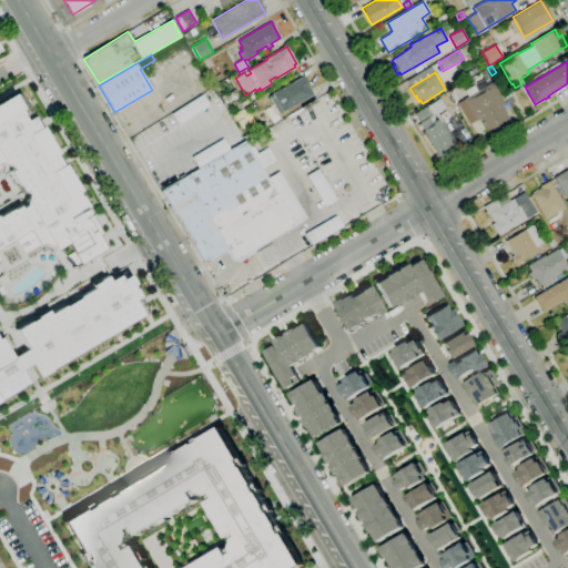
[(216,82),(213,78),(220,73),(223,78),(216,82)]
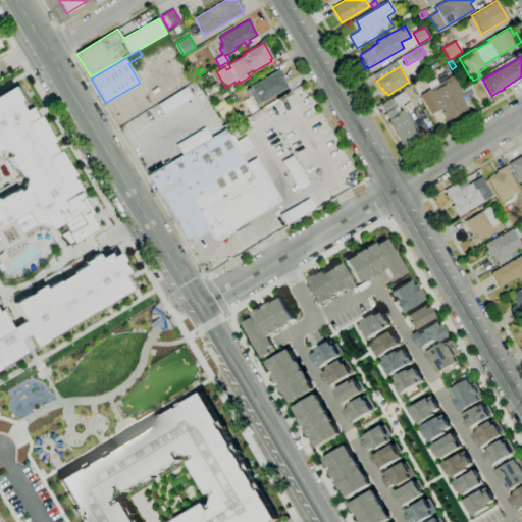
[(256,105),(247,89),(251,87),(250,87),(279,69),(284,80),(283,81),(288,87),(260,103),(256,105)]
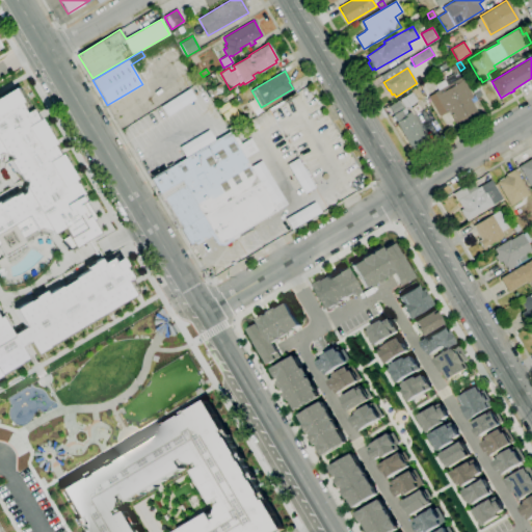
[(455,124),(449,111),(440,116),(428,97),(439,90),(435,84),(444,80),(447,85),(461,77),(473,98),(470,99),(477,111),(455,124)]
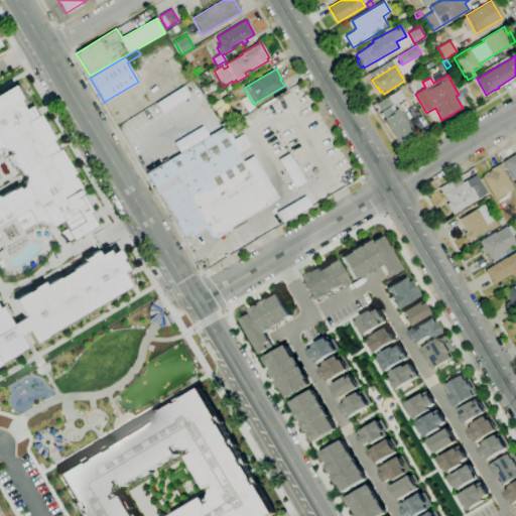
[(205,94),(201,88),(212,83),(212,82),(215,81),(218,88),(214,91),(205,94)]
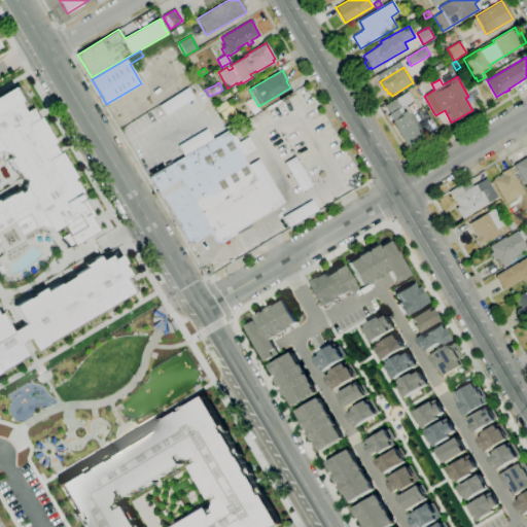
[(471,98),(468,92),(476,89),(479,94),(471,98)]
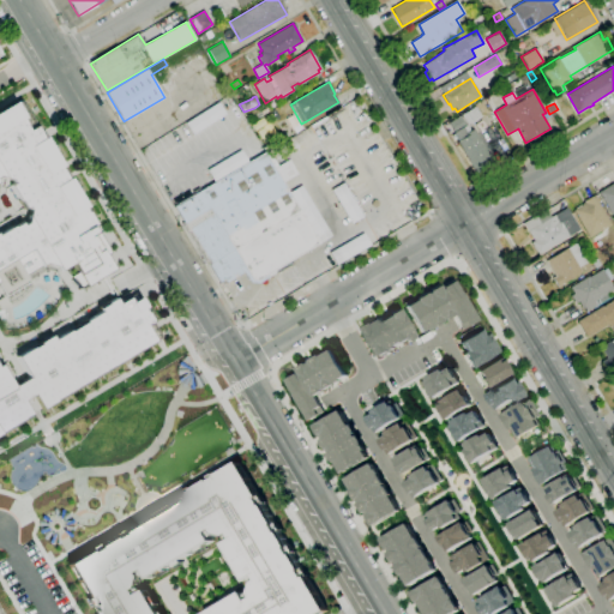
[(0,113),(14,104),(36,139),(44,134),(101,229),(91,235),(112,269),(72,293),(58,269),(40,265),(22,275),(26,283),(0,298),(0,230),(19,220),(25,208),(10,185),(0,185),(0,361),(16,387),(30,378),(17,357),(115,298),(122,308),(142,298),(155,319),(146,324),(155,338),(38,409),(29,395),(18,402),(26,416),(0,432),(0,113)]
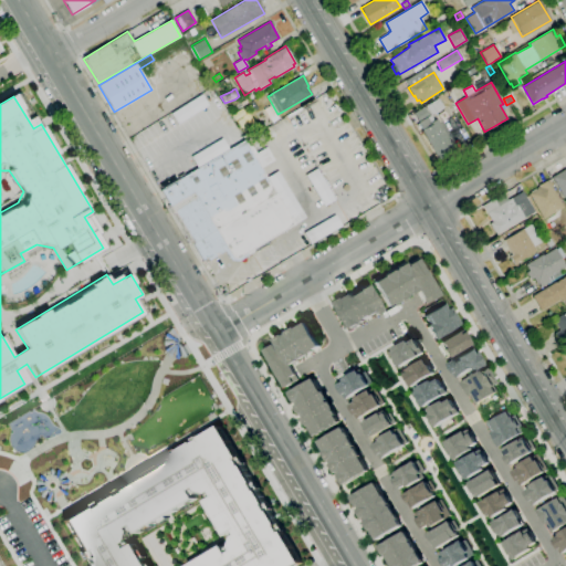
[(431,115),(425,106),(438,97),(444,107),(431,115)]
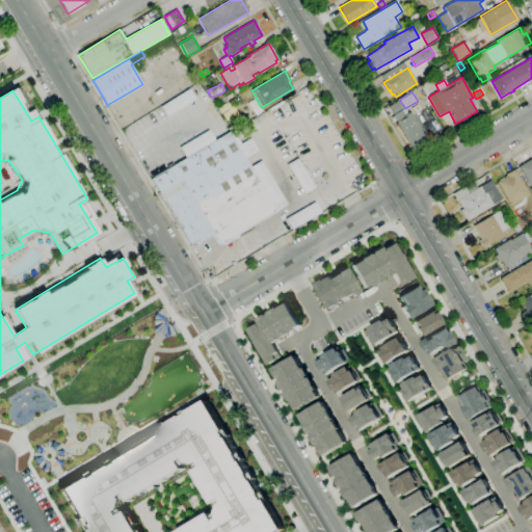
[(413,150),(396,123),(397,122),(393,115),(401,110),(404,115),(409,112),(427,140),(413,150)]
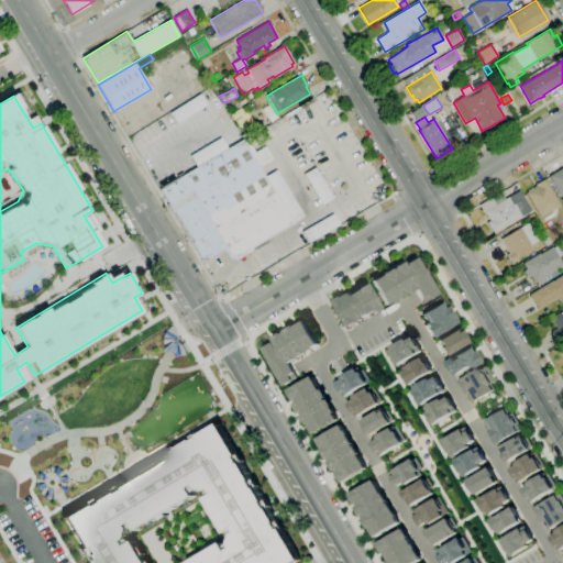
[(236,260),(235,261),(234,261),(233,261),(232,260),(231,260),(230,260),(229,258),(228,257),(223,250),(207,260),(206,256),(201,260),(194,246),(191,249),(166,206),(168,203),(159,189),(243,140),(293,223),(266,239),(268,243),(255,251),(252,247),(245,252),(246,254),(236,260)]
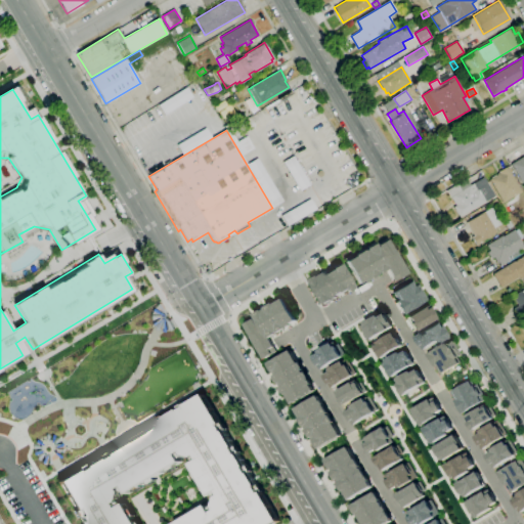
[(523,186),(511,164),(523,156),(523,186)]
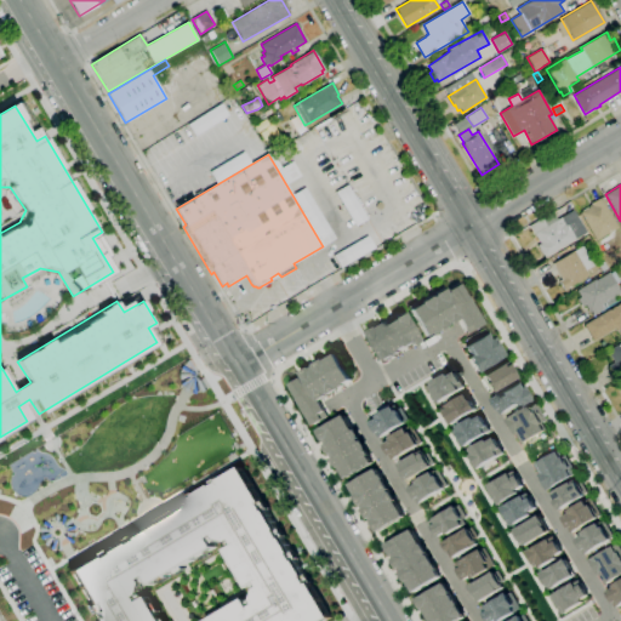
[(596,240),(580,212),(592,205),(590,203),(600,197),(619,228),(596,240)]
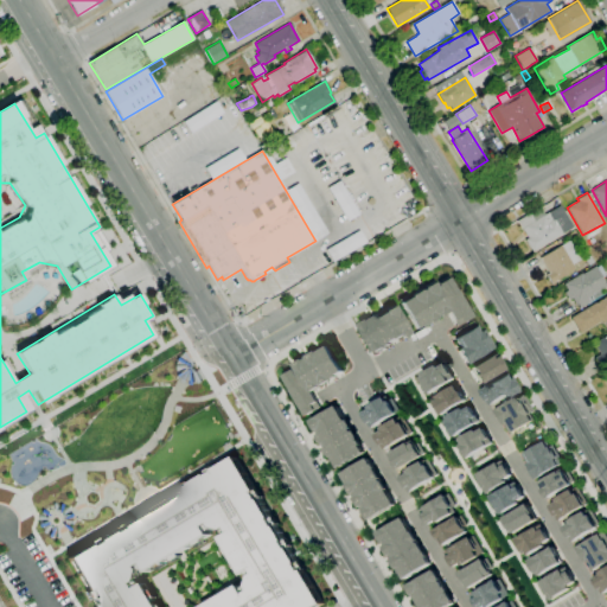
[(531,253),(524,240),(528,238),(517,221),(530,212),(535,221),(562,204),(575,227),(531,253)]
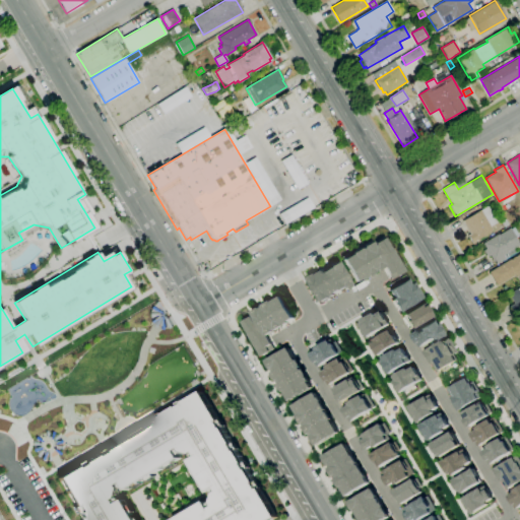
[(472,243),(468,236),(470,234),(462,220),(488,205),(498,222),(491,226),(493,231),(472,243)]
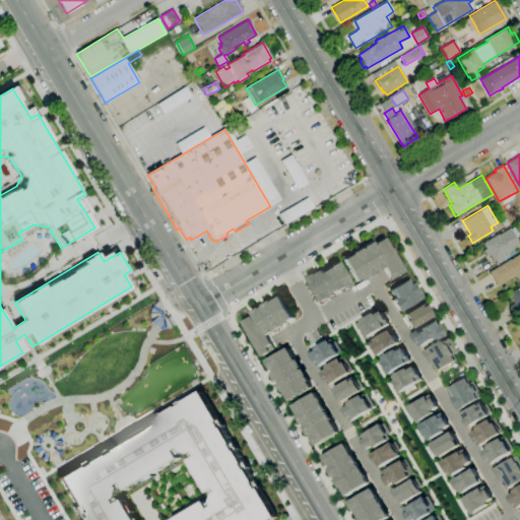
[(497,264),(495,260),(493,261),(490,256),(486,257),(482,250),(485,249),(482,243),(498,234),(499,235),(510,228),(519,245),(503,255),(505,259),(497,264)]
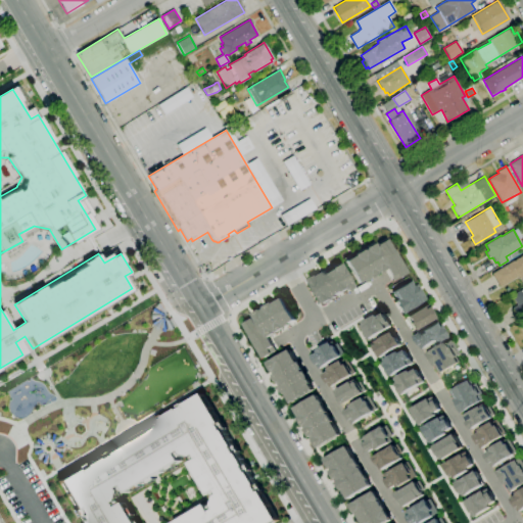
[(344,262),(358,283),(386,267),(393,280),(407,273),(386,237),(344,262)]
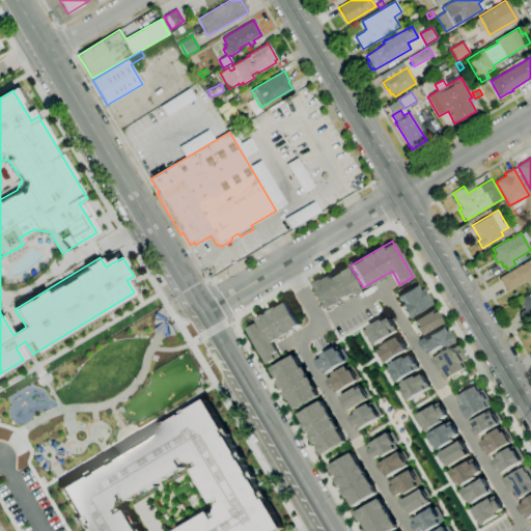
[(507,291),(499,277),(530,258),(530,280),(527,283),(526,281),(507,291)]
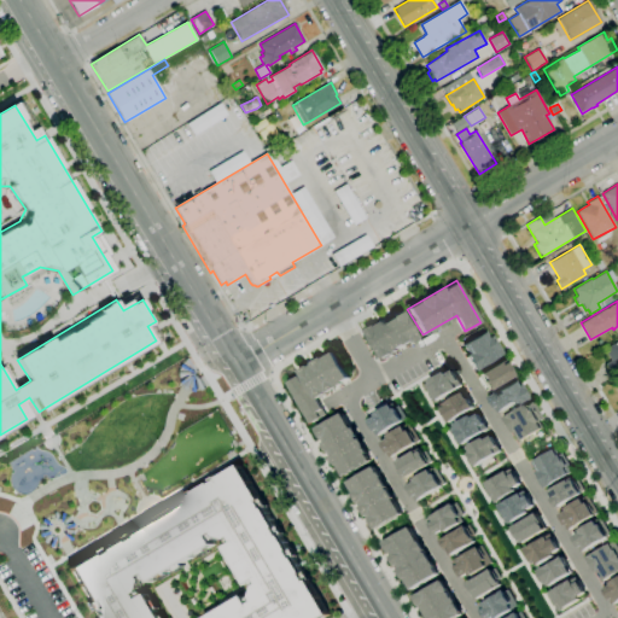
[(366,331),(383,359),(417,338),(401,310),(366,331)]
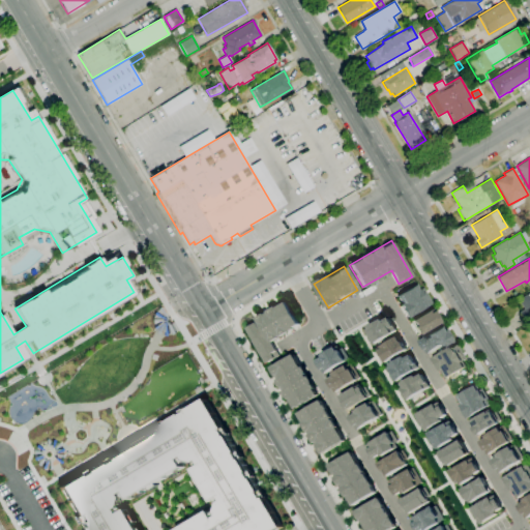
[(419,282),(396,295),(401,303),(400,304),(409,319),(433,304),(419,282)]
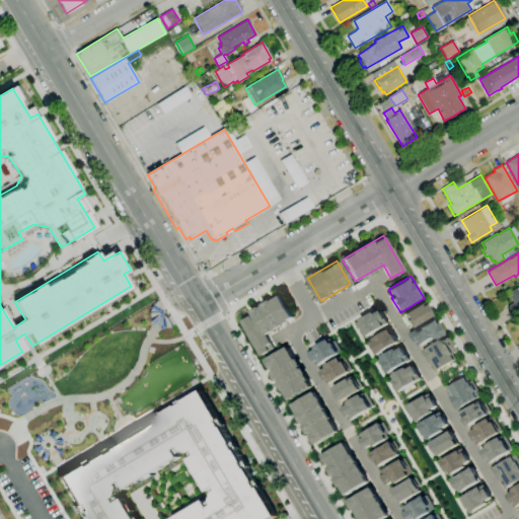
[(518,317),(516,319),(508,306),(513,303),(508,295),(511,294),(510,292),(518,286),(518,317)]
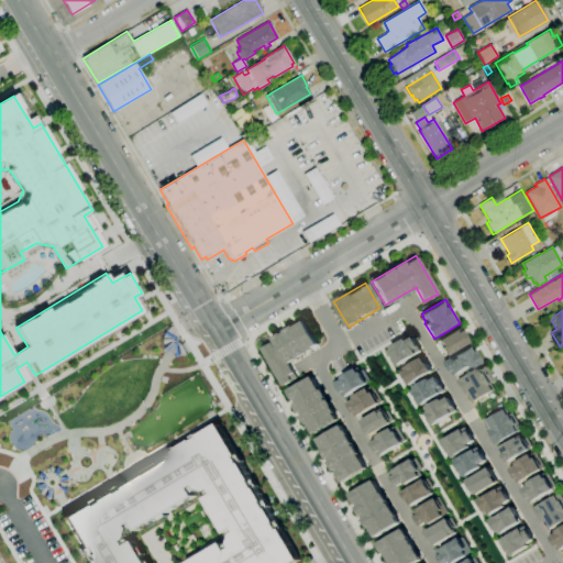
[(260,348),(280,382),(295,373),(288,363),(318,344),(304,321),(260,348)]
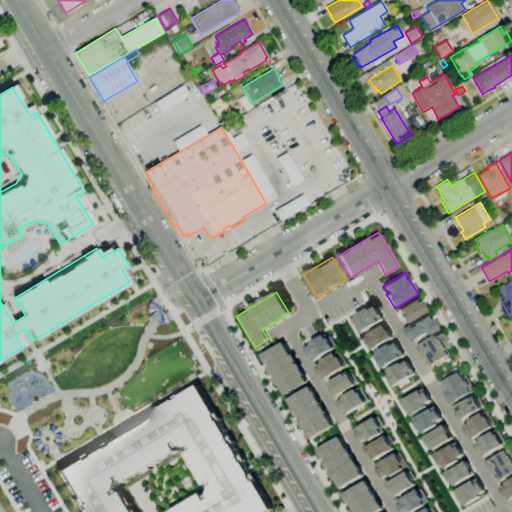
[(396,310),(405,324),(428,310),(419,296),(396,310)]
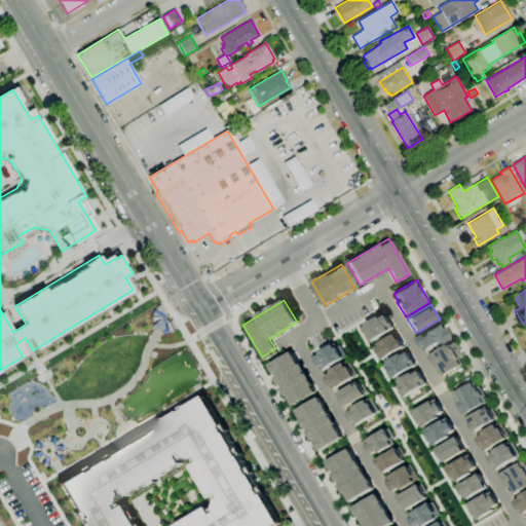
[(395,329),(386,314),(380,318),(378,316),(360,328),(369,343),(395,329)]
